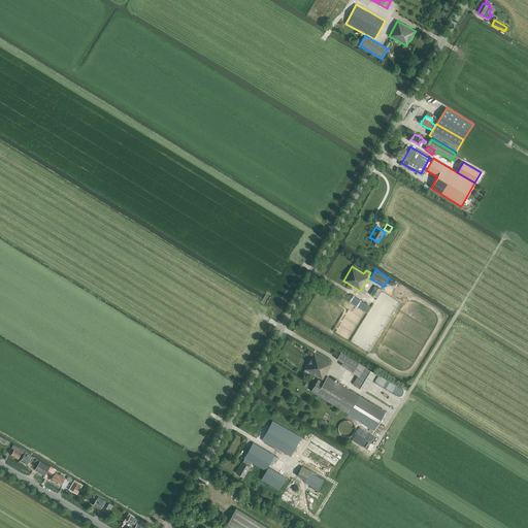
[(374,286),(370,294),(373,296),(375,297),(380,289),(374,286)]
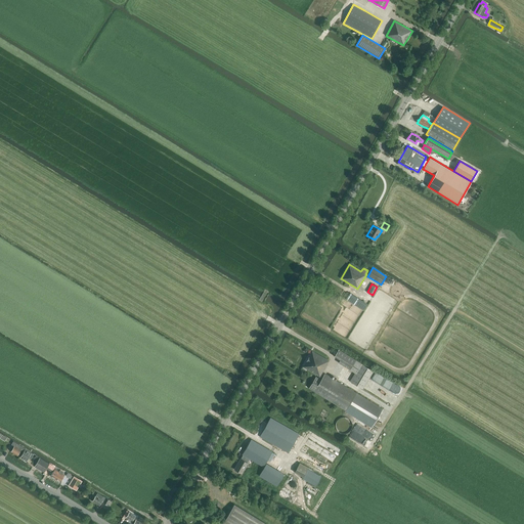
[(355,305),(361,309),(362,309),(365,305),(361,302),(358,300),(349,294),(346,299),(355,305)]
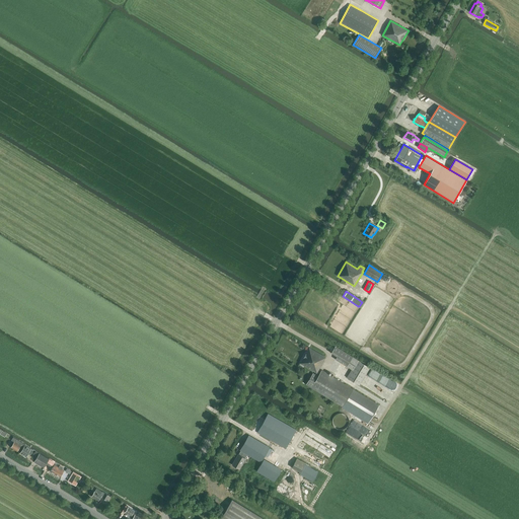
[(359,384),(370,367),(336,346),(331,353),(337,357),(336,359),(352,369),(347,377),(359,384)]
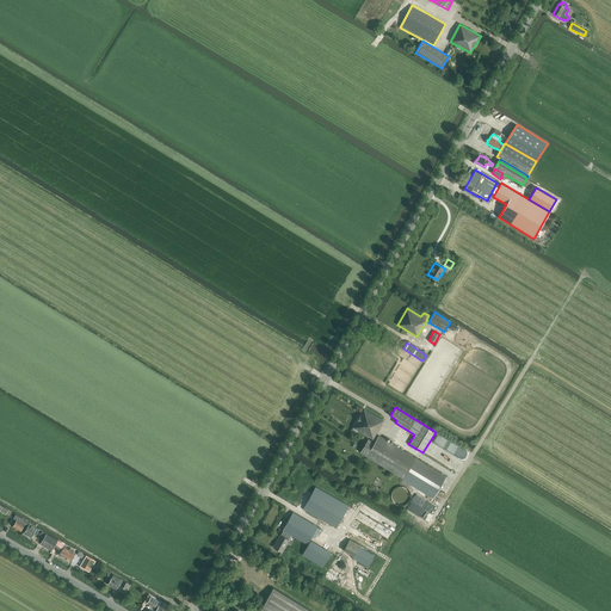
[(374,439),(381,426),(381,425),(383,421),(383,420),(364,409),(353,427),(374,439)]
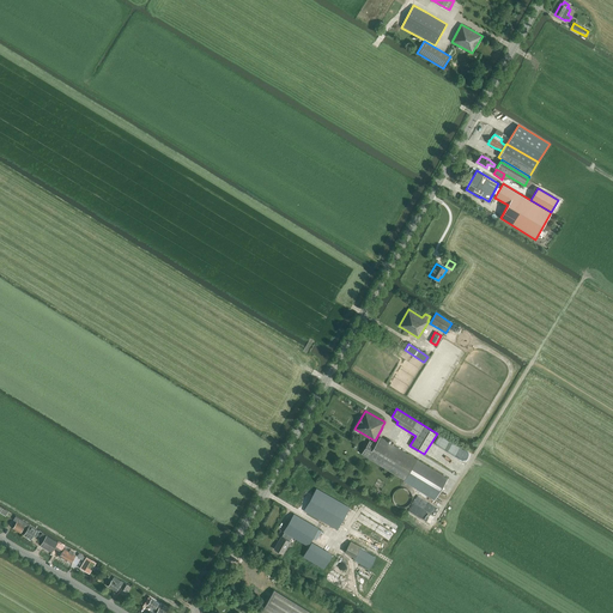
[(370,441),(362,454),(436,499),(448,479),(380,437),(376,444),(370,441)]
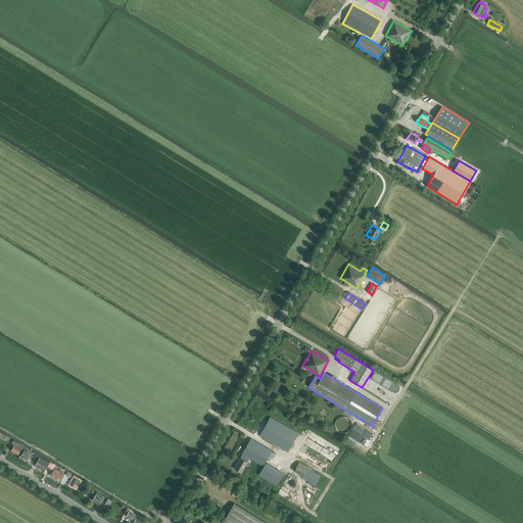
[(352,424),(352,423),(351,421),(351,420),(350,419),(349,418),(347,417),(345,416),(344,416),(343,416),(341,417),(339,418),(338,419),(337,420),(337,421),(336,423),(336,424),(336,426),(337,427),(338,429),(339,430),(340,431),(342,432),(343,432),(345,432),(346,432),(348,431),(349,431),(350,430),(351,428),(351,427),(352,426),(352,424)]
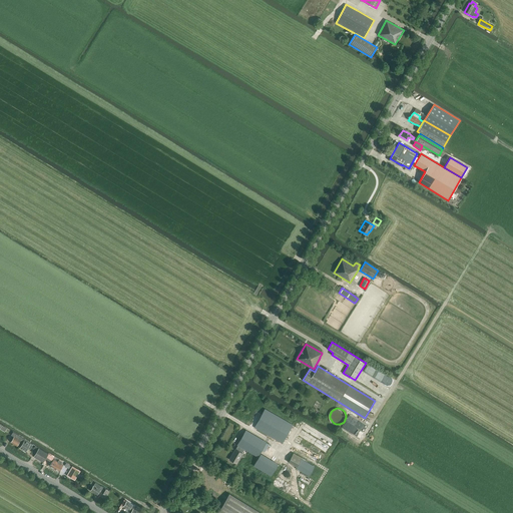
[(283,443),(293,425),(265,409),(254,427),(283,443)]
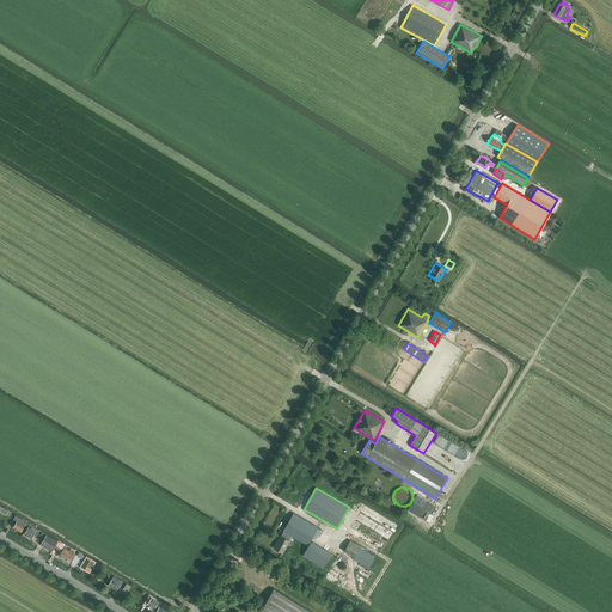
[(289,540),(292,536),(307,545),(318,527),(294,513),(283,531),(285,531),(282,536),(281,534),(274,548),(282,554),(289,540)]
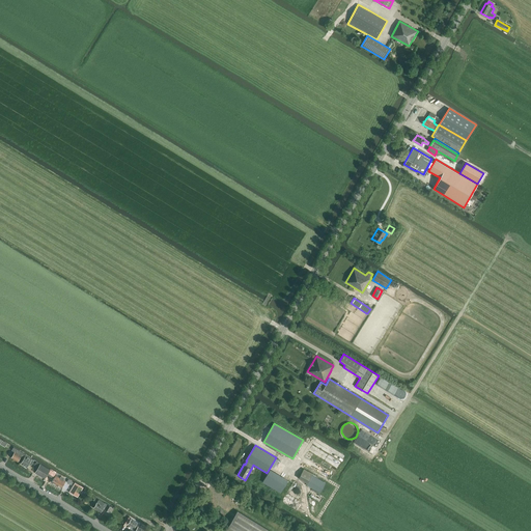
[(22,456),(24,457),(26,455),(26,454),(14,447),(11,450),(15,452),(10,457),(18,462),(22,456)]
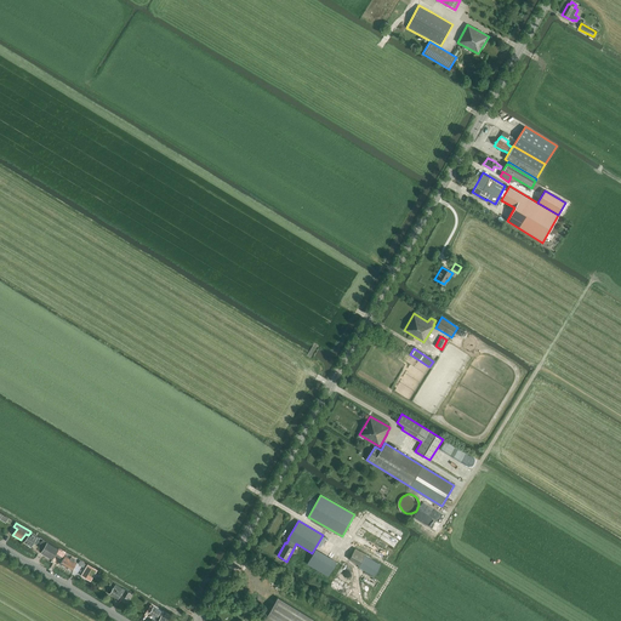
[(38,537),(30,533),(28,535),(24,542),(32,547),(34,543),(35,543),(39,537),(38,537)]
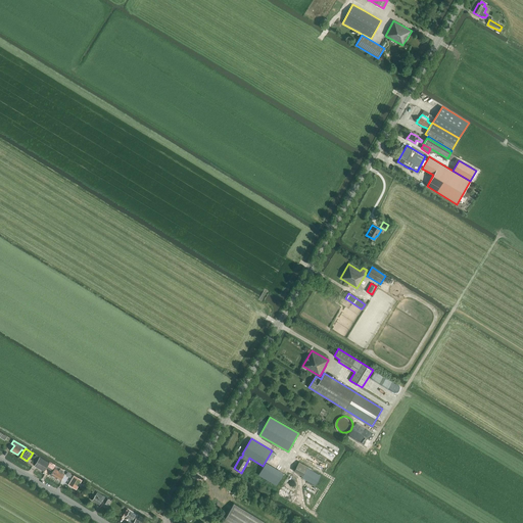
[(47,467),(47,466),(50,463),(37,455),(33,460),(33,461),(33,462),(33,463),(33,464),(34,465),(35,465),(44,471),(47,467)]
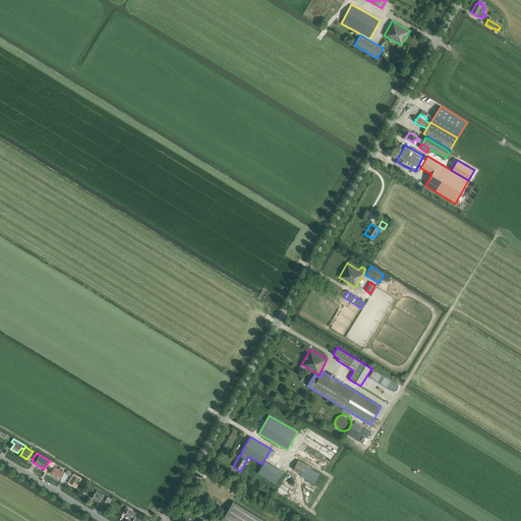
[(47,464),(47,465),(52,469),(55,464),(50,461),(47,464)]
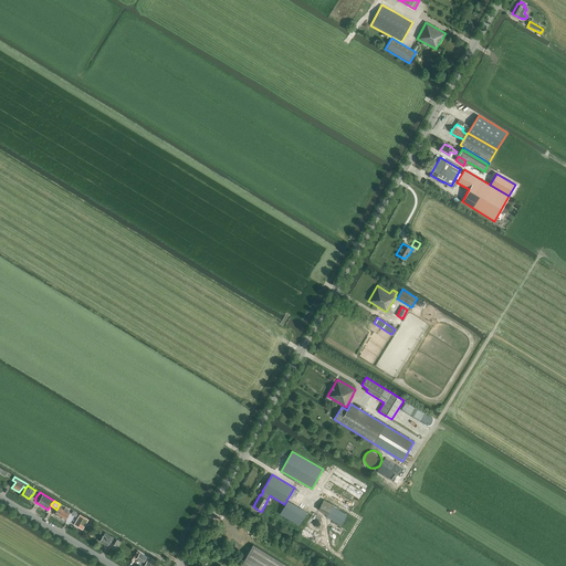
[(300,525),(307,512),(287,501),(280,514),(300,525)]
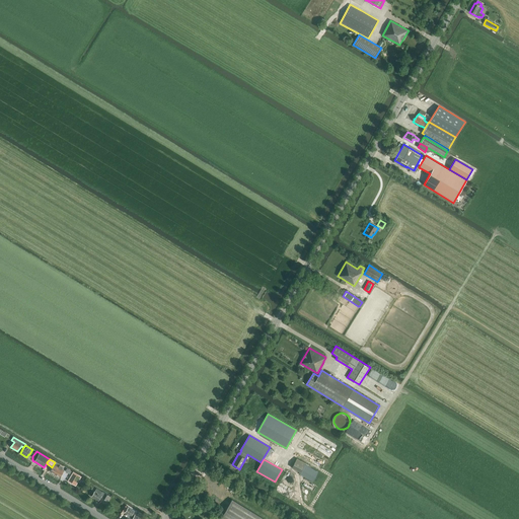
[(306,464),(297,459),(293,468),(301,472),(306,464)]
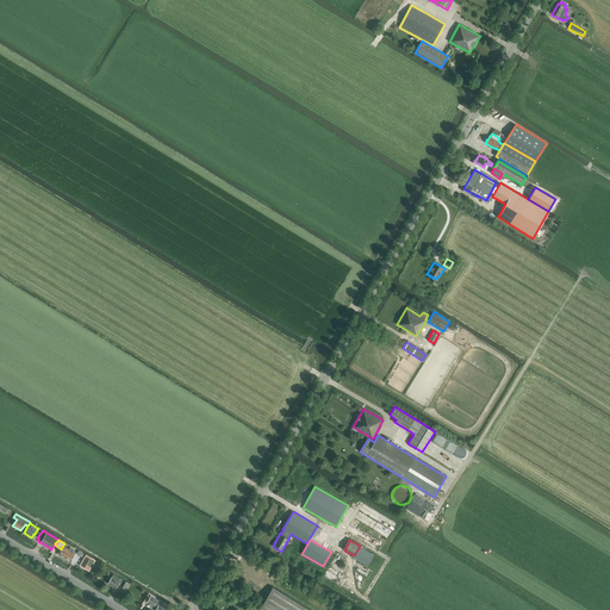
[(369,567),(375,555),(363,549),(365,547),(361,545),(353,558),(369,567)]
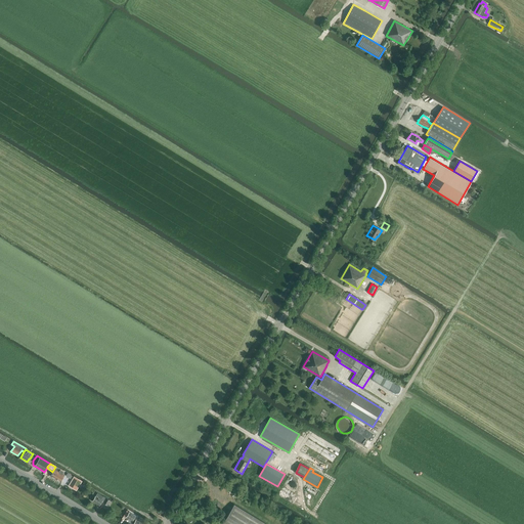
[(60,482),(64,475),(55,469),(50,476),(60,482)]
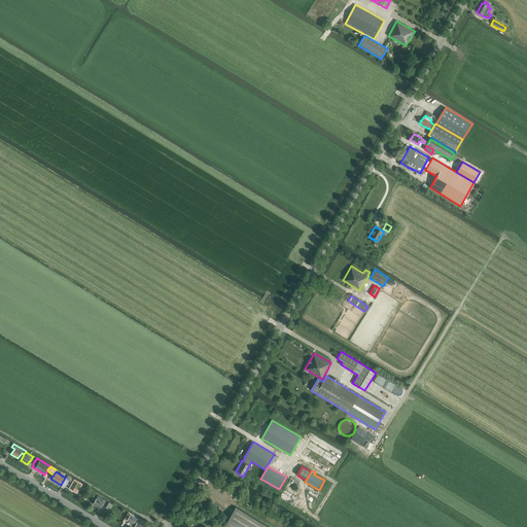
[(74,480),(69,488),(77,493),(82,485),(74,480)]
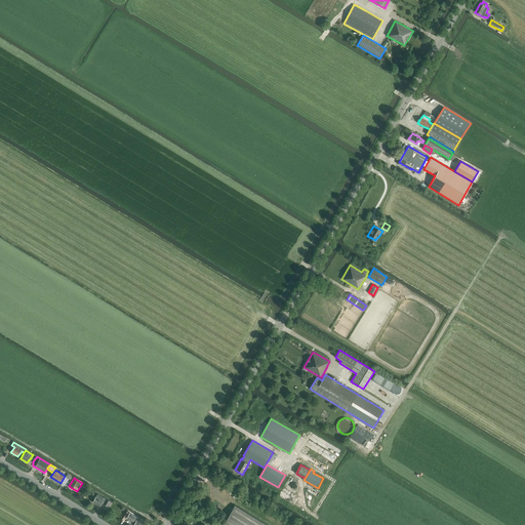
[(99,507),(103,502),(108,507),(111,501),(104,497),(97,494),(96,496),(95,496),(92,502),(99,507)]
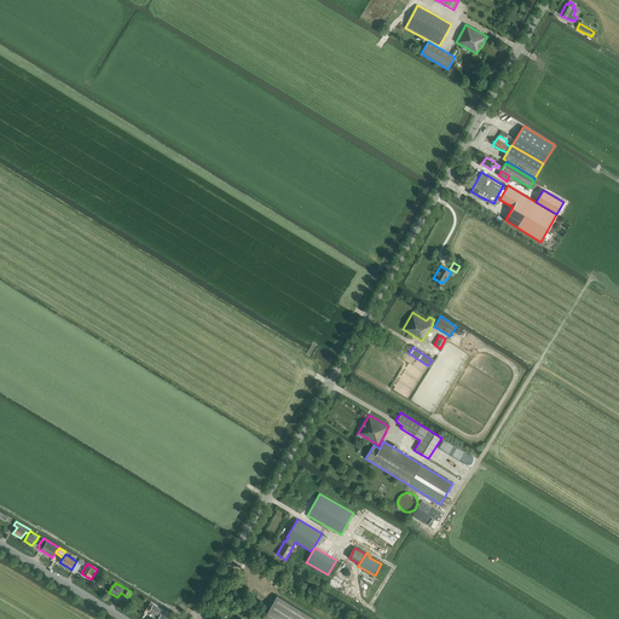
[(316,618),(277,596),(262,618),(316,618)]
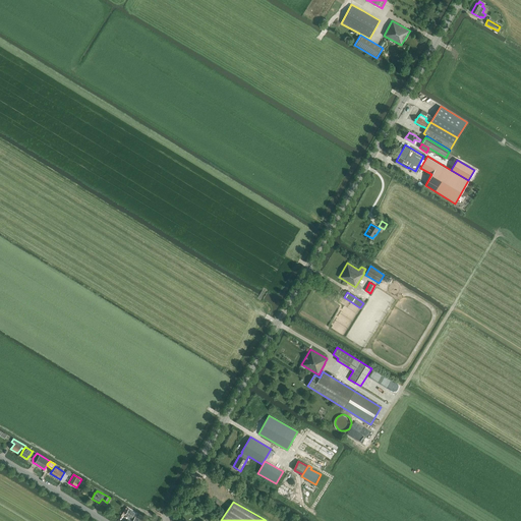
[(126,508),(123,513),(125,514),(131,518),(131,519),(132,520),(143,520),(145,520),(136,515),(137,514),(128,509),(126,508)]
